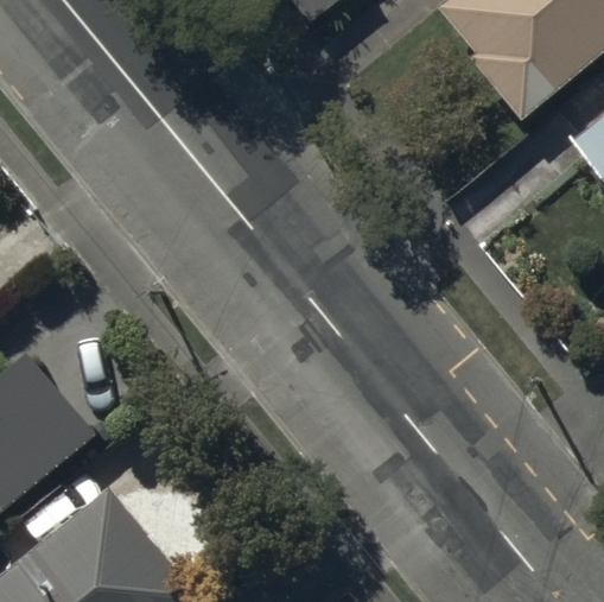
[(338,0),(287,0),(307,25),(338,0)]
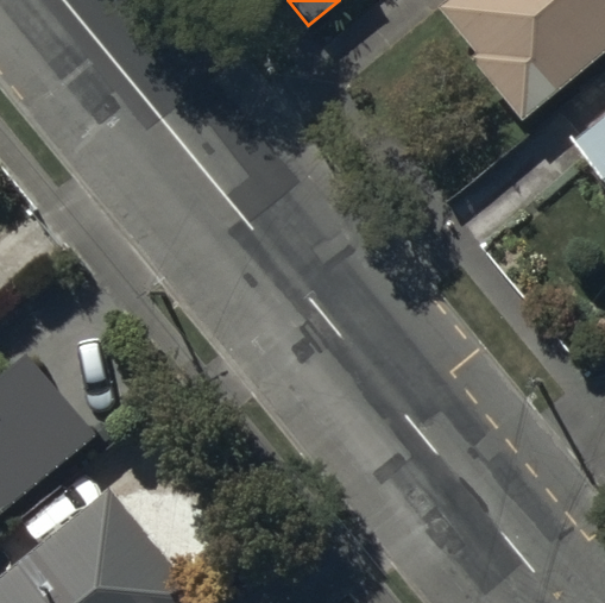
[(471,58),(522,120),(604,50),(604,0),(447,0),(438,7),(476,54),(471,58)]
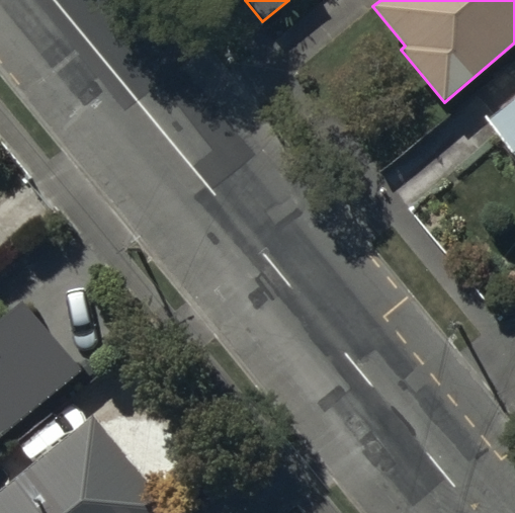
[(514,96),(488,119),(514,153),(514,96)]
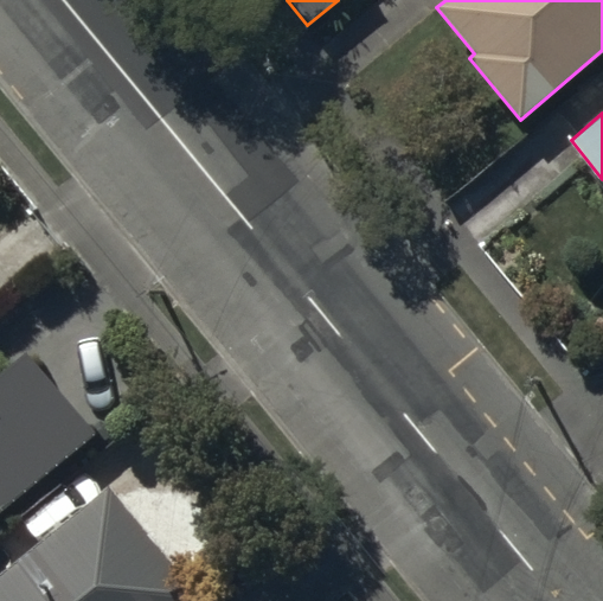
[(0,513),(96,435),(29,353),(0,377),(0,513)]
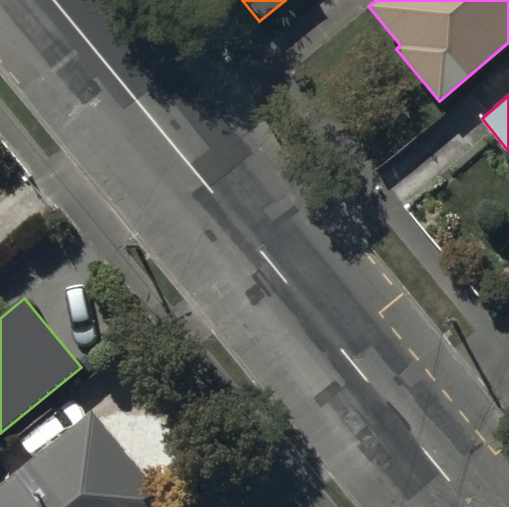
[(92,410),(0,484),(0,506),(163,506),(167,503),(92,410)]
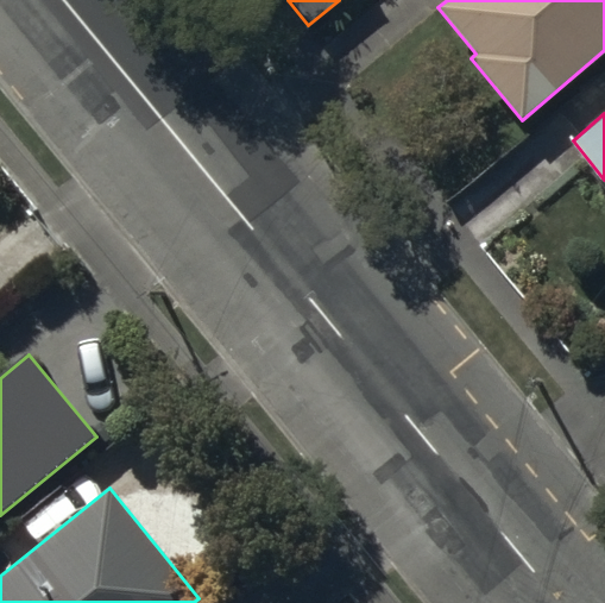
All buildings are outlined.
